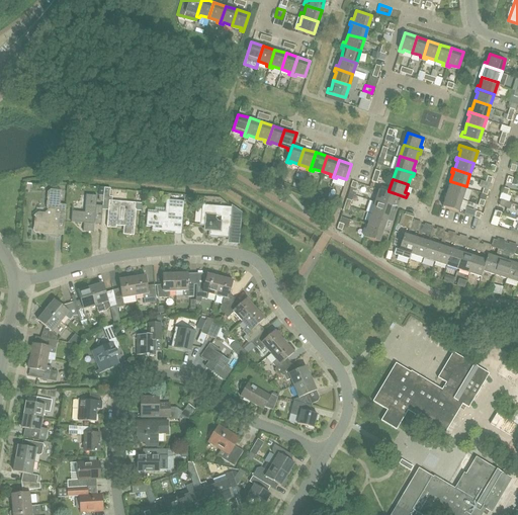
[(450,181),(450,180),(448,180),(447,183),(449,184),(447,192),(462,197),(466,186),(450,181)]
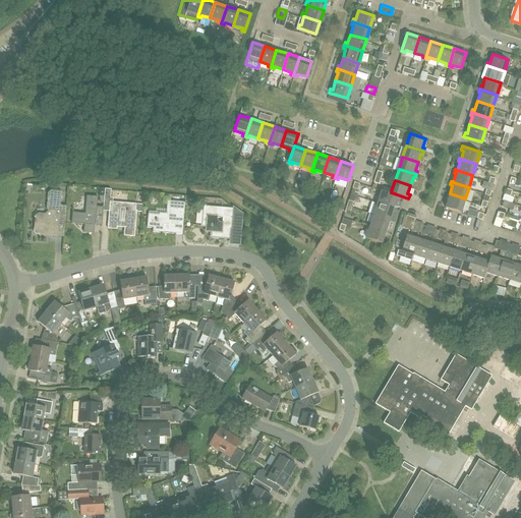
[(104,199),(103,209),(109,209),(108,226),(117,227),(117,224),(124,225),(124,233),(134,234),(136,210),(136,208),(135,208),(136,202),(110,199),(111,187),(105,186),(104,199)]
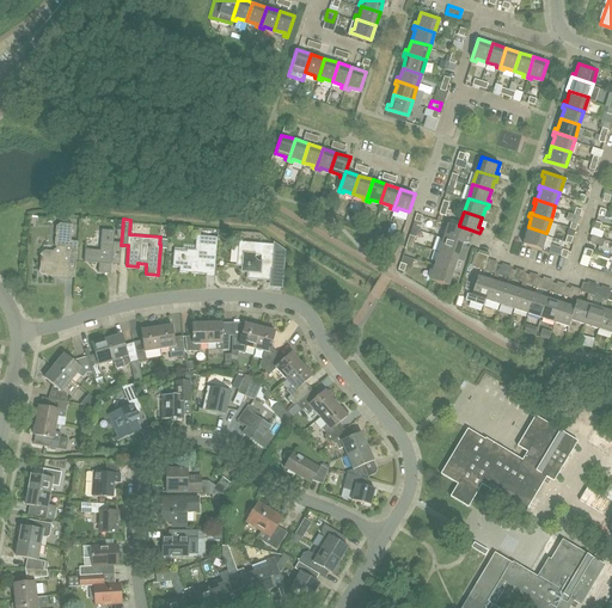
[(41,253),(40,270),(42,272),(75,275),(78,239),(71,239),(73,222),(60,221),(56,222),(55,243),(61,249),(56,252),(43,252),(41,253)]
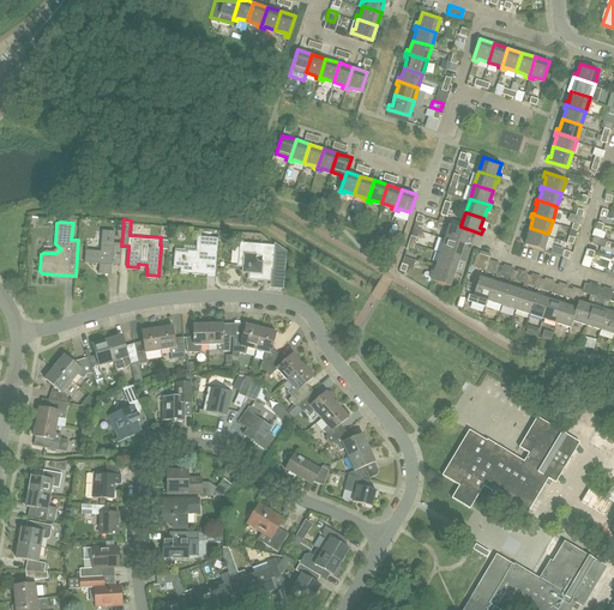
[(461,227),(461,225),(450,222),(446,233),(444,231),(443,236),(463,242),(468,229),(461,227)]
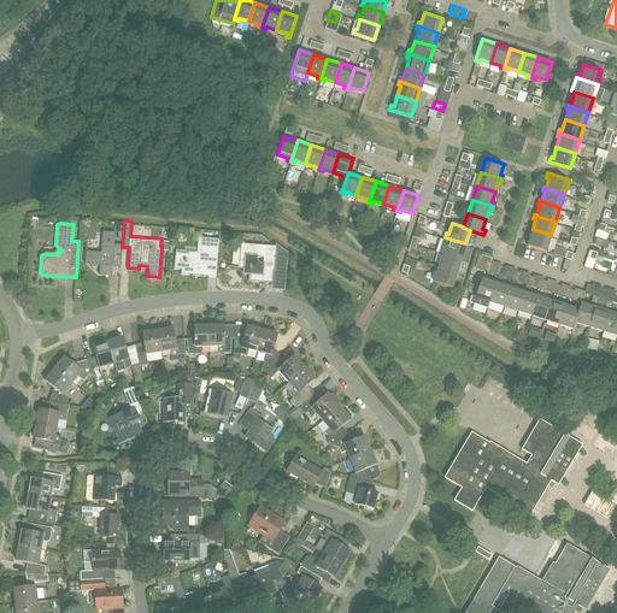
[(533,229),(530,228),(528,233),(532,233),(528,243),(546,249),(551,235),(533,229)]
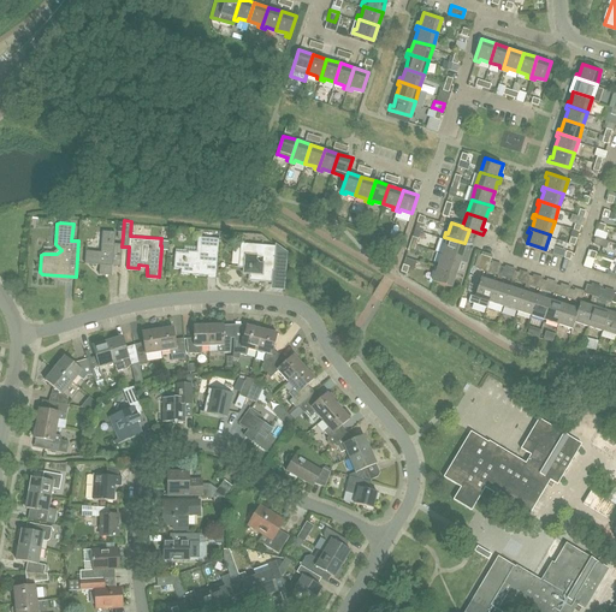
[(86,248),(84,261),(100,262),(99,272),(112,273),(113,260),(120,260),(122,242),(114,241),(116,230),(102,229),(101,249),(86,248)]
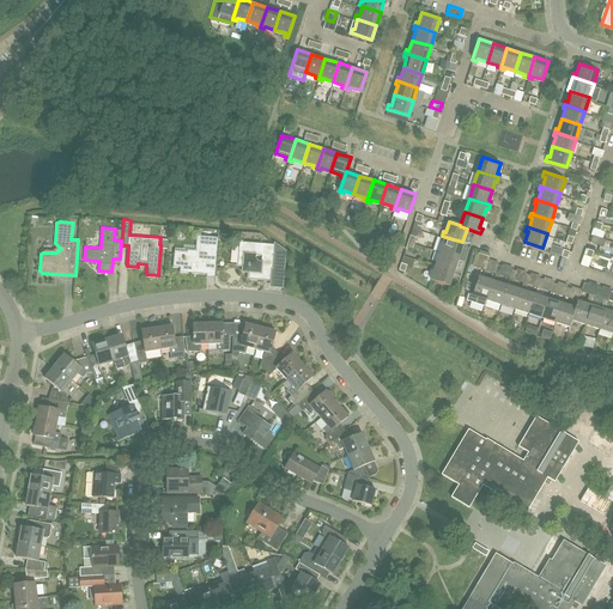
[(218,235),(211,235),(196,233),(195,251),(174,250),(173,265),(180,265),(180,269),(198,272),(199,265),(202,265),(202,268),(207,268),(207,266),(216,266),(218,235)]
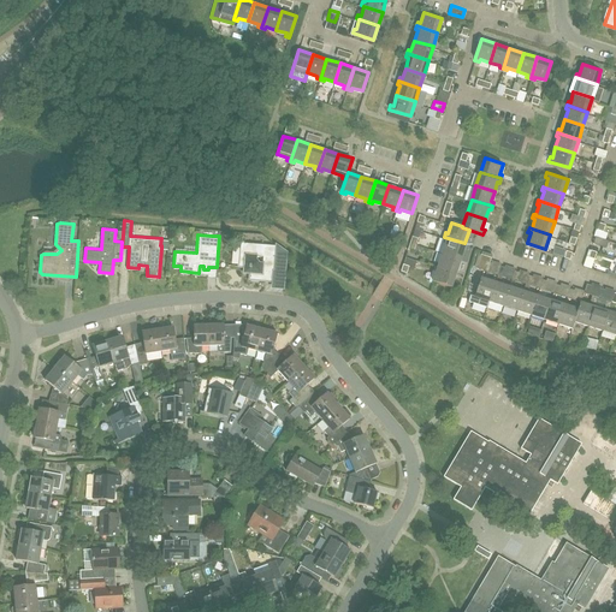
[(461,257),(465,243),(444,237),(443,241),(445,241),(442,251),(461,257)]
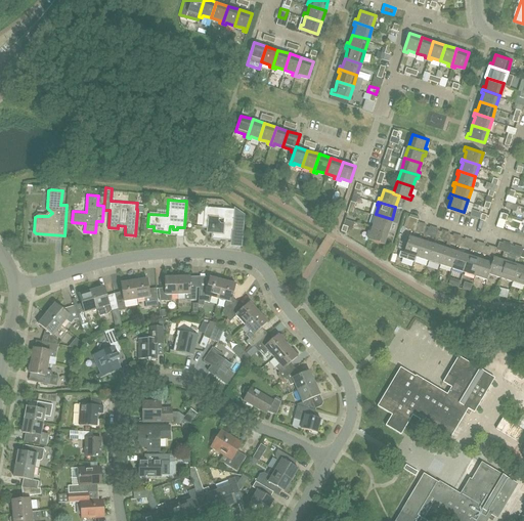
[(235,208),(235,207),(205,205),(203,224),(208,225),(208,230),(213,230),(212,235),(232,237),(232,235),(242,235),(244,213),(236,208),(236,209),(235,208)]
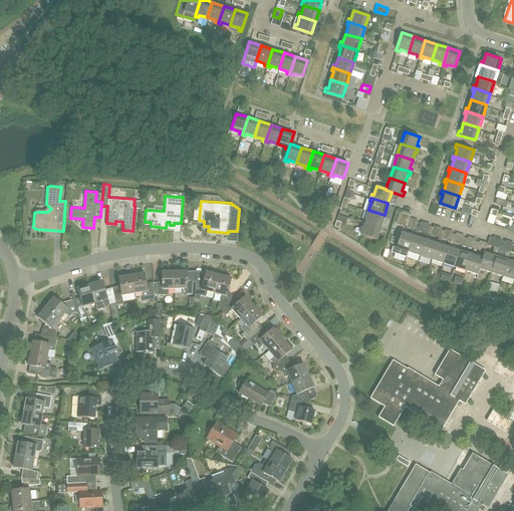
[(472,207),(463,204),(461,210),(470,213),(472,207)]
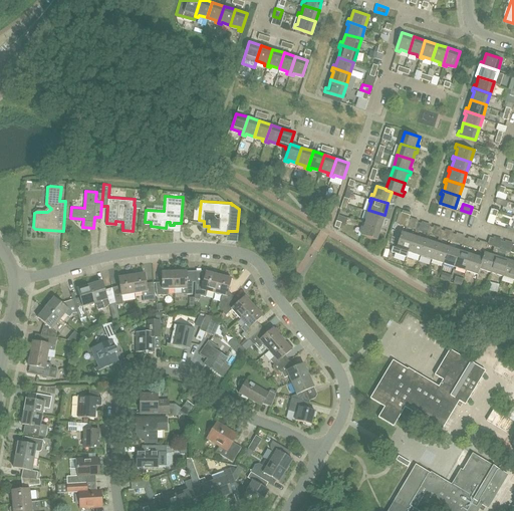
[(380,226),(384,215),(368,210),(366,218),(363,217),(362,220),(380,226)]
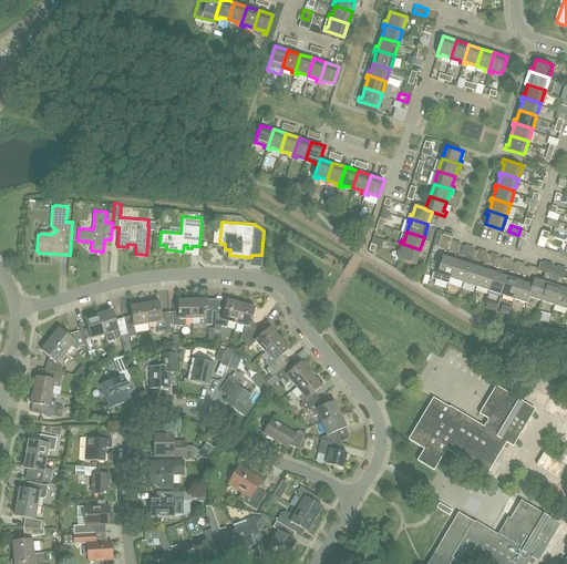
[(452,241),(451,239),(452,237),(442,234),(439,245),(450,248),(452,241)]
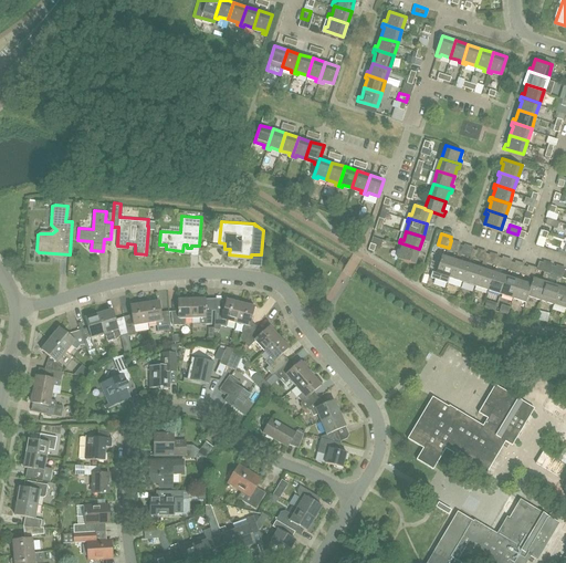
[(415,262),(419,249),(399,242),(398,247),(401,247),(398,257),(415,262)]
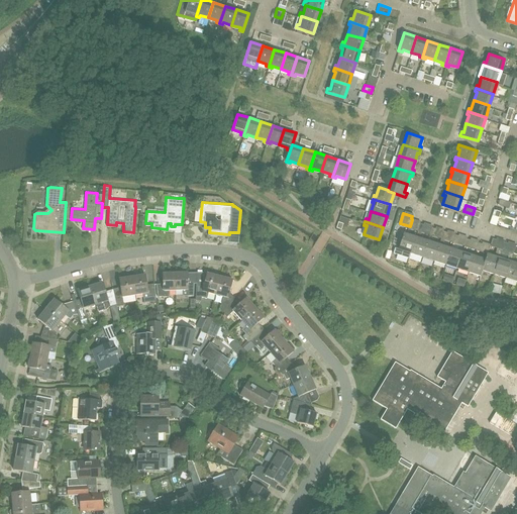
[(416,234),(416,235),(417,232),(412,230),(411,233),(404,231),(398,247),(394,246),(393,251),(408,257),(410,251),(416,234)]
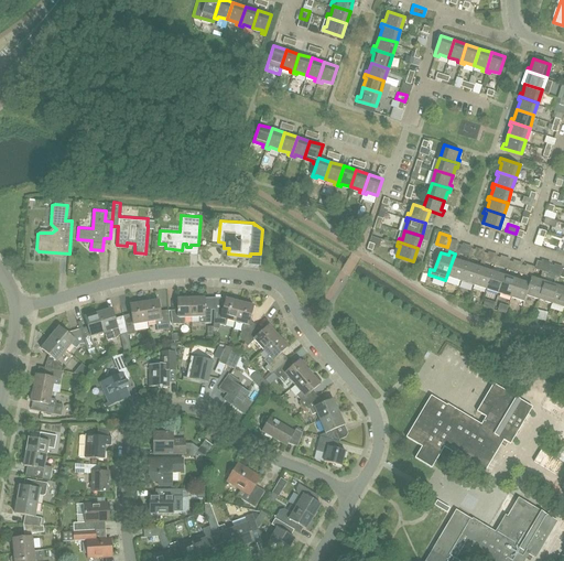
[(461,278),(466,260),(467,258),(462,256),(462,259),(454,257),(454,256),(447,274),(461,278)]
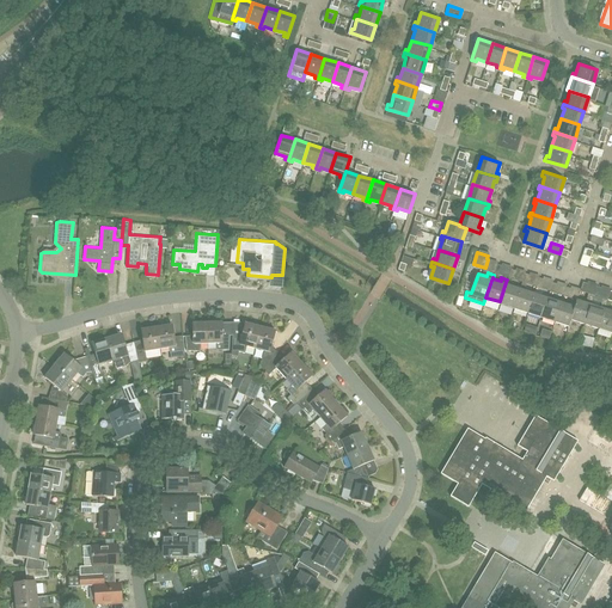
[(520,287),(521,283),(515,282),(514,284),(506,282),(500,301),(513,306),(520,287)]
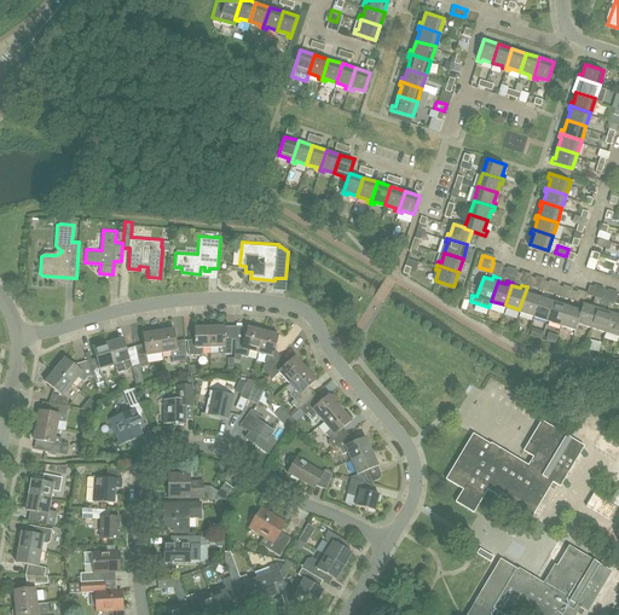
[(539,295),(541,291),(534,290),(534,293),(526,290),(519,309),(533,314),(539,295)]
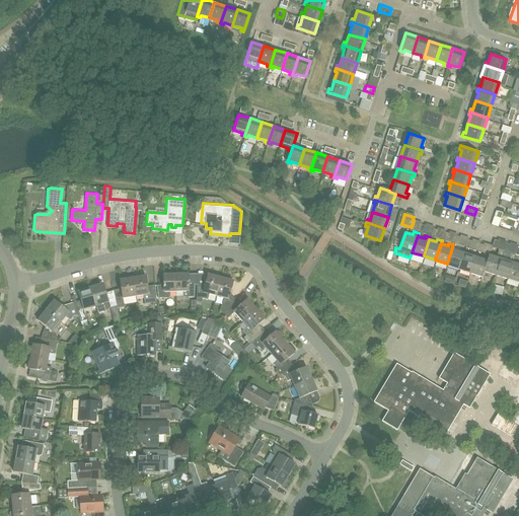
[(464,250),(465,248),(460,246),(459,249),(452,247),(447,264),(458,268),(464,250)]
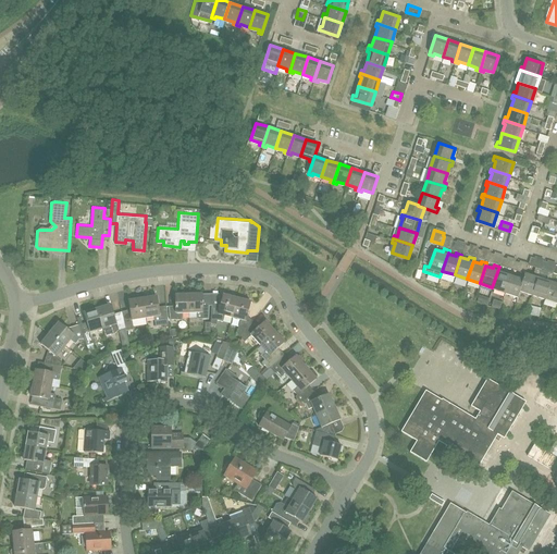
[(537,275),(539,272),(541,267),(535,266),(532,273),(524,271),(523,274),(519,288),(519,290),(532,293),(537,275)]
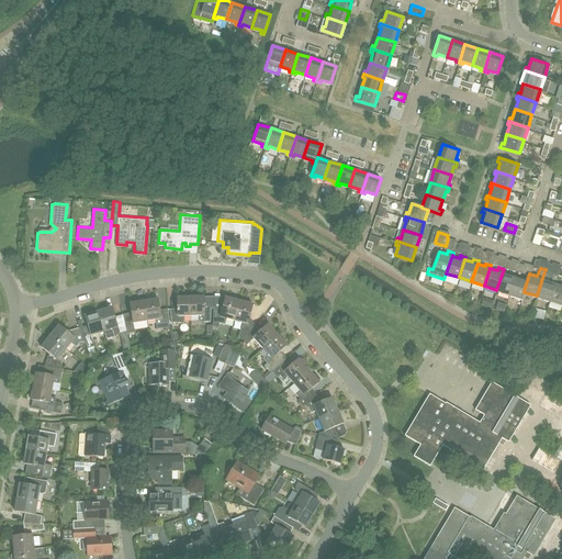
[(515,276),(516,274),(510,271),(510,275),(503,271),(496,290),(509,293),(515,276)]
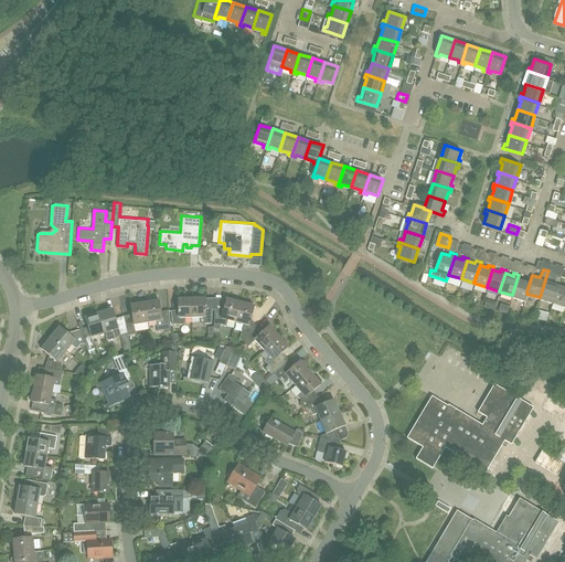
[(558,284),(558,281),(561,275),(556,273),(553,282),(545,279),(540,297),(552,301),(557,284),(558,284)]
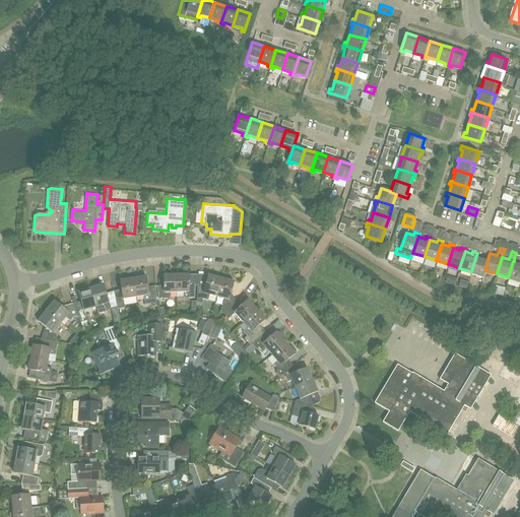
[(489,256),(484,255),(483,257),(476,255),(471,271),(483,275),(484,270),(484,269),(489,256)]
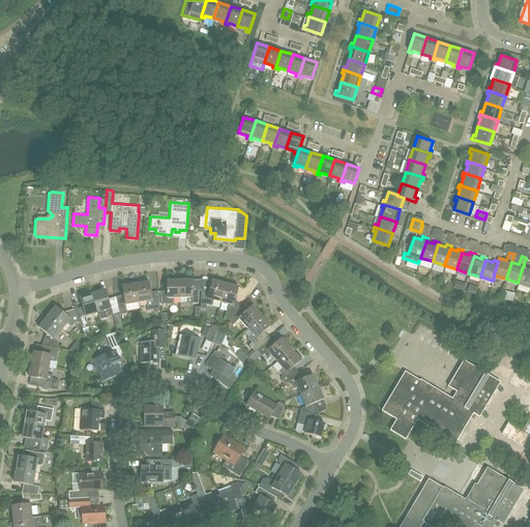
[(529,285),(529,267),(524,266),(523,266),(518,283),(529,287),(529,285)]
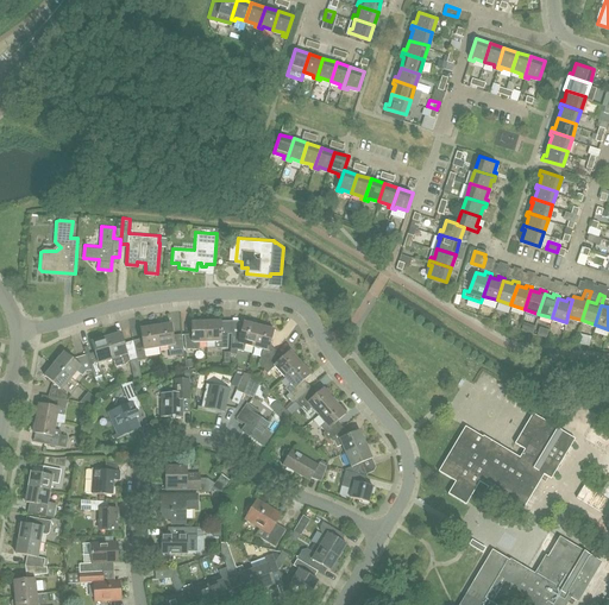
[(244,348),(245,342),(253,344),(259,323),(256,322),(256,320),(248,317),(245,320),(244,319),(242,329),(240,333),(231,331),(231,350),(231,351),(237,352),(238,347),(244,348)]
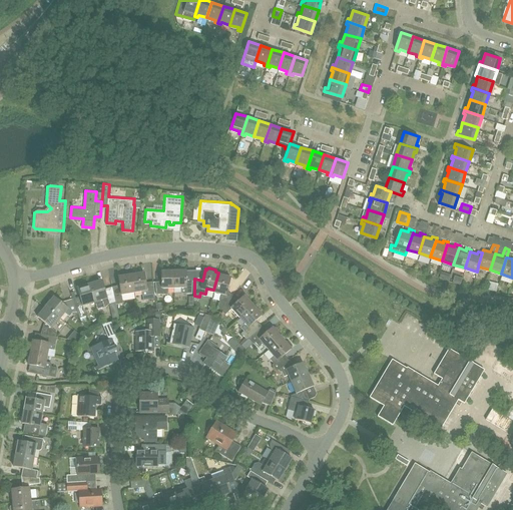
[(153,280),(145,281),(144,271),(142,271),(140,269),(135,270),(135,272),(131,273),(134,291),(140,290),(142,299),(154,297),(153,280)]
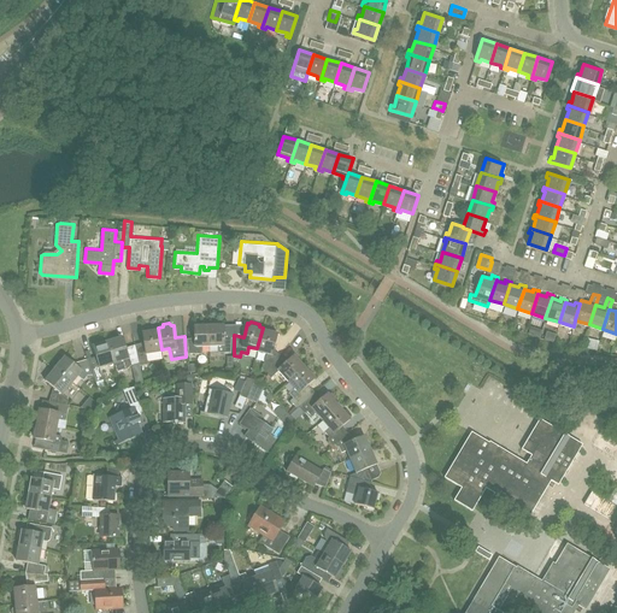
[(201,343),(210,343),(209,323),(194,323),(194,336),(187,336),(188,352),(199,351),(201,351),(201,348),(201,343)]
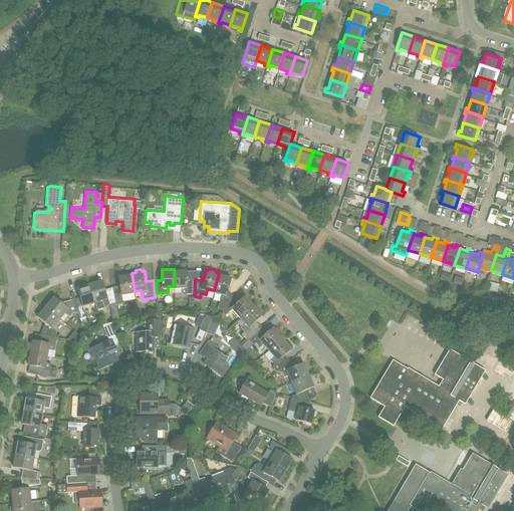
[(174,269),(175,286),(181,286),(181,290),(182,291),(184,292),(193,292),(193,279),(187,279),(186,269),(174,269)]
